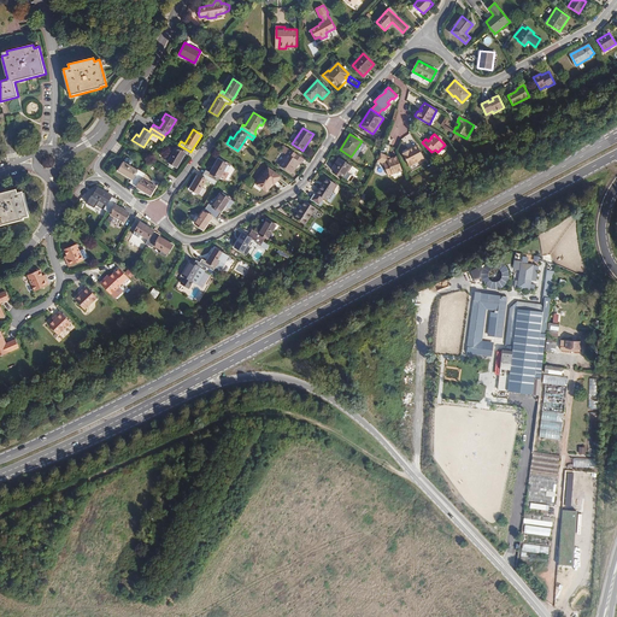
[(424,157),(417,144),(411,147),(411,148),(411,150),(410,150),(409,148),(407,148),(404,150),(403,152),(410,165),(416,163),(416,162),(424,157)]
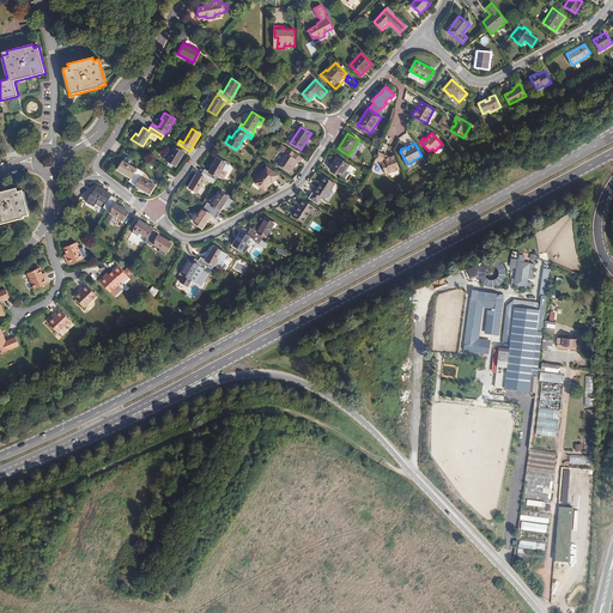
[(176,165),(183,152),(188,155),(189,151),(177,144),(167,161),(176,165)]
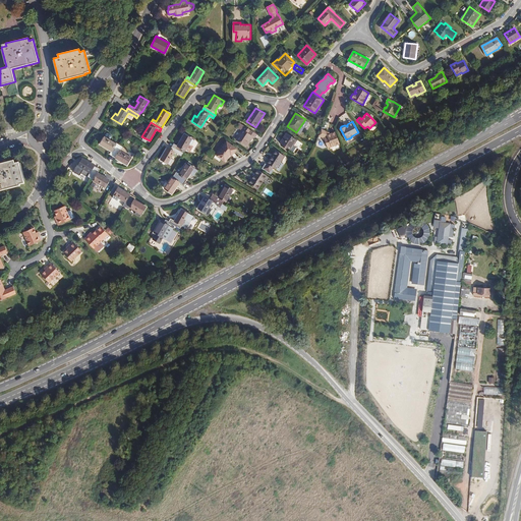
[(245,146),(249,139),(250,139),(252,136),(254,137),(257,134),(239,122),(238,124),(239,125),(237,128),(241,130),(235,139),(245,146)]
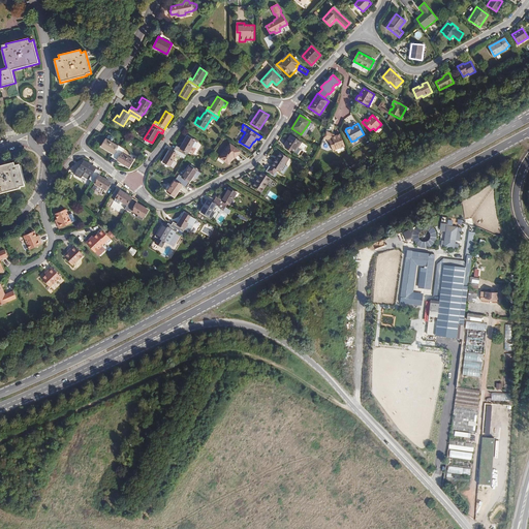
[(345,146),(341,133),(337,135),(337,136),(333,137),(331,132),(327,131),(324,137),(329,139),(333,150),(345,146)]
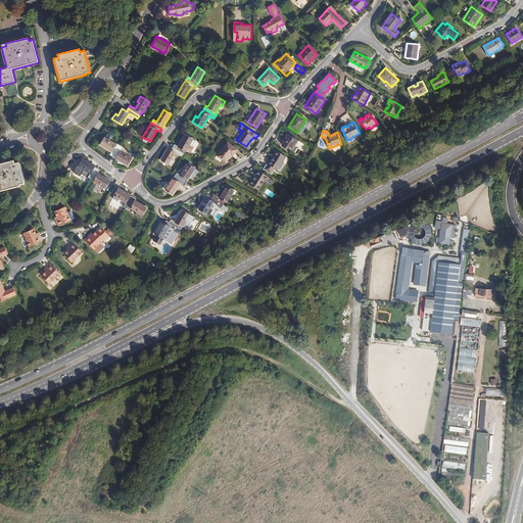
[(291,151),(298,141),(287,133),(281,143),(291,151)]
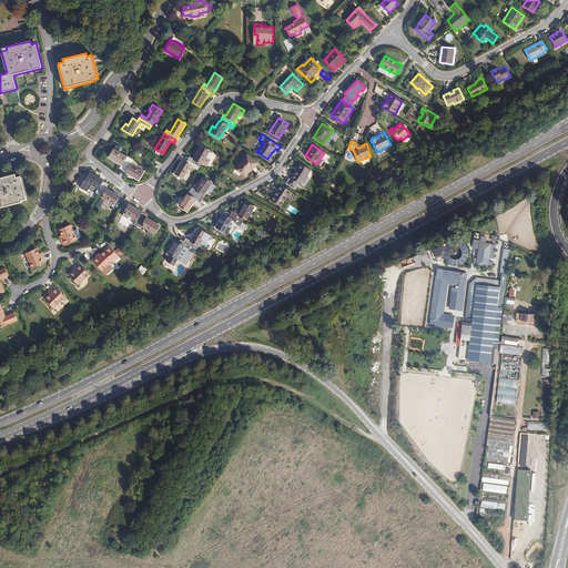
[(209,159),(212,153),(201,146),(193,159),(190,156),(188,160),(200,168),(202,164),(206,158),(209,159)]
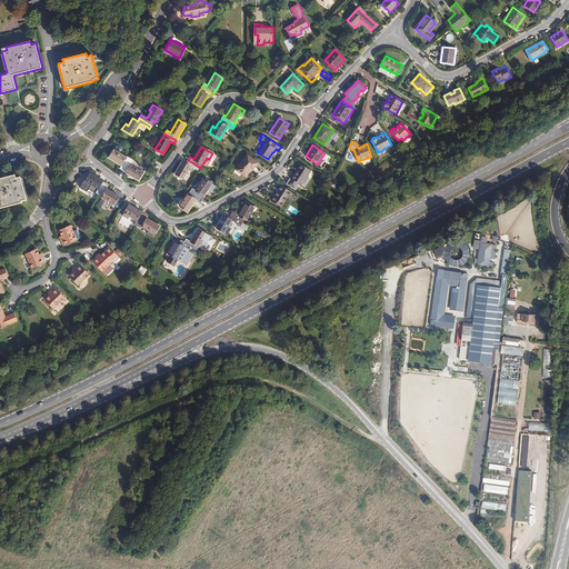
[(123,170),(131,158),(128,156),(127,157),(115,149),(109,157),(122,165),(120,168),(123,170)]
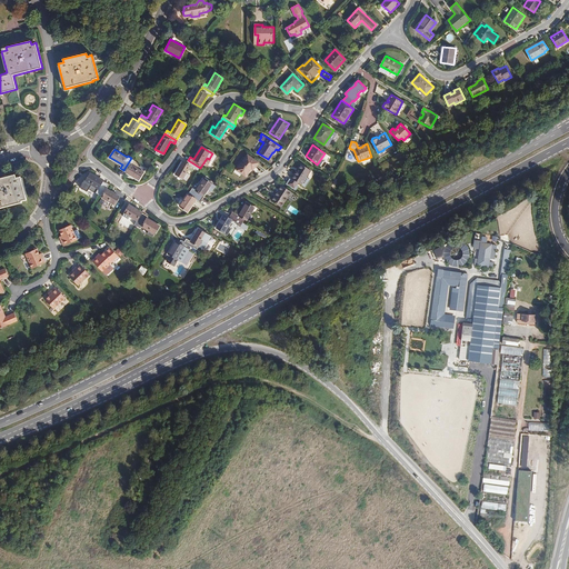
[(248,155),(237,170),(246,176),(252,166),(255,167),(258,162),(248,155)]
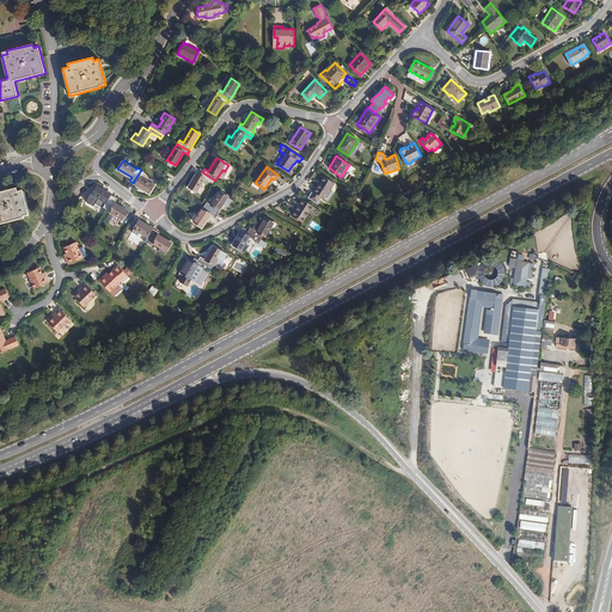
[(157,182),(151,178),(148,181),(141,177),(144,172),(141,170),(133,183),(148,194),(157,182)]
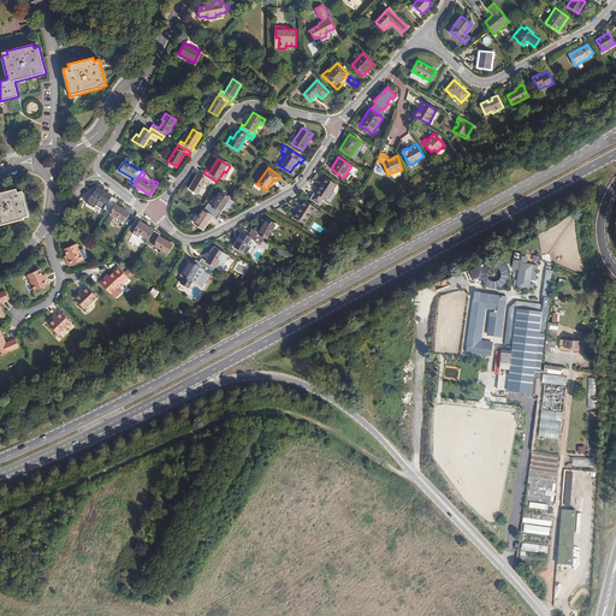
[(202,187),(206,179),(214,184),(217,182),(203,173),(201,177),(197,175),(190,188),(202,195),(206,189),(202,187)]
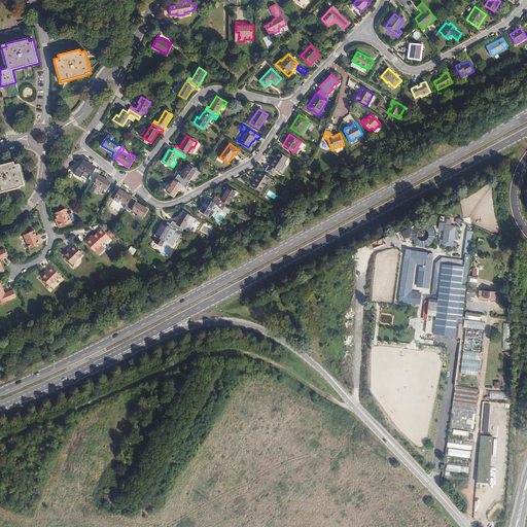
[(269,166),(282,174),(286,168),(283,166),(288,157),(279,151),(269,166)]
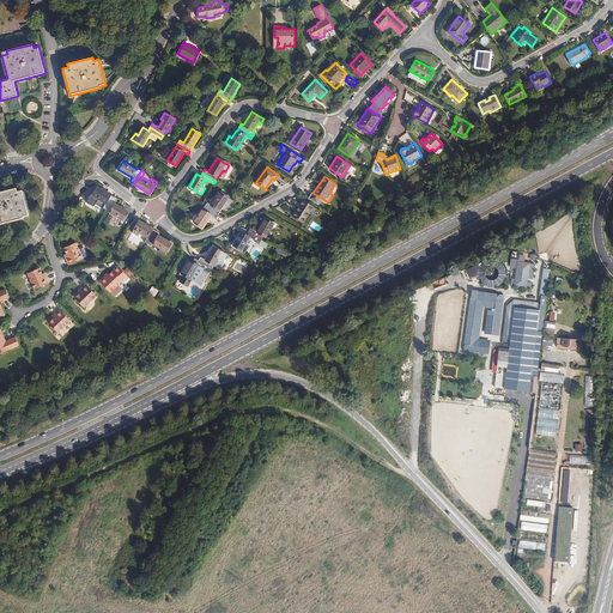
[(107,210),(114,196),(97,187),(92,195),(105,204),(103,207),(107,210)]
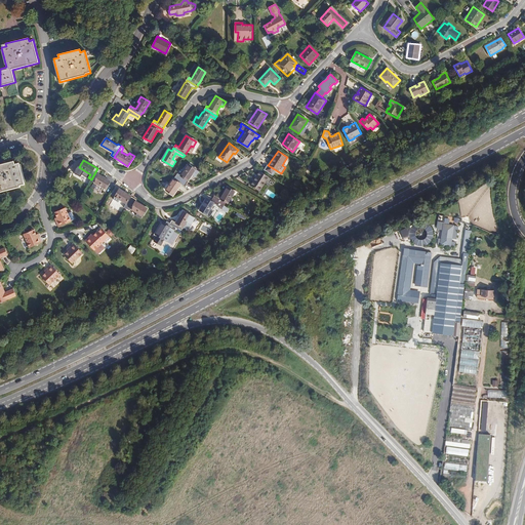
[(0,191),(19,187),(18,186),(24,184),(18,163),(14,164),(13,161),(0,164),(0,191)]
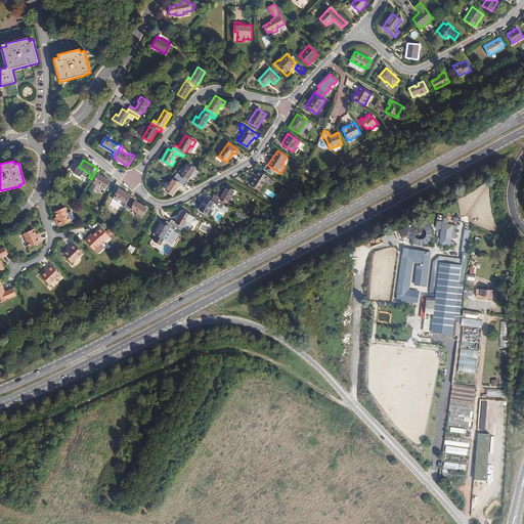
[(194,176),(199,171),(188,164),(180,175),(177,173),(175,176),(186,183),(188,180),(187,180),(191,174),(194,176)]
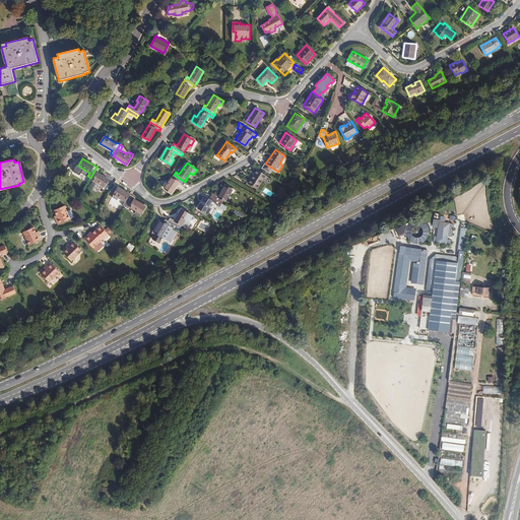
[(109,179),(98,172),(100,169),(96,167),(90,178),(100,184),(99,186),(104,189),(109,179)]
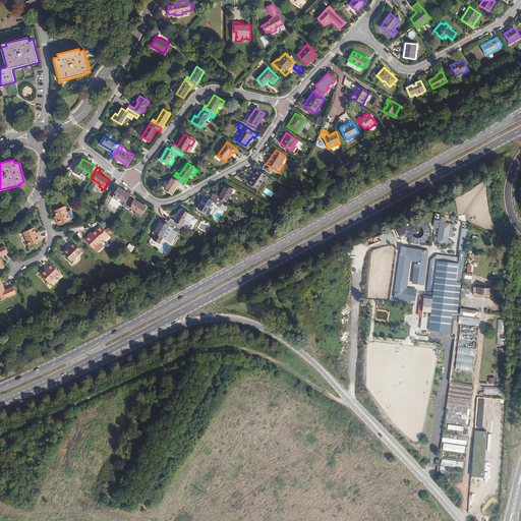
[(257,169),(248,183),(257,190),(267,175),(257,169)]
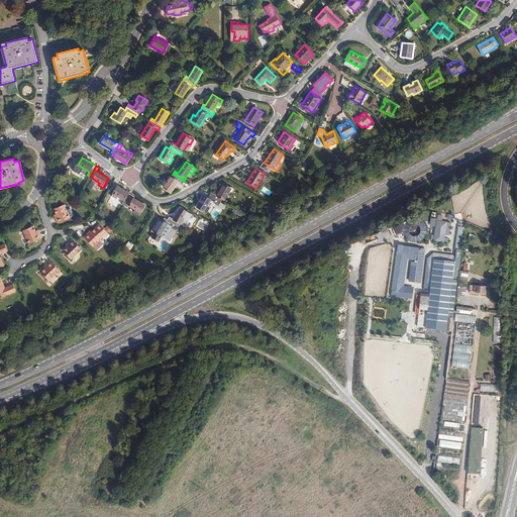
[(171,192),(178,181),(182,184),(184,181),(173,174),(167,183),(165,181),(162,186),(171,192)]
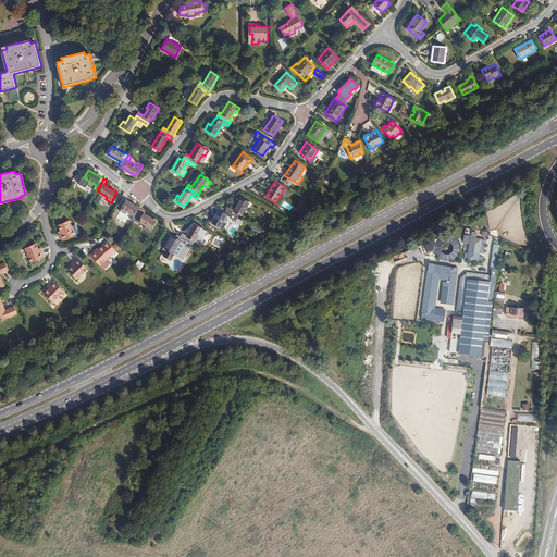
[(242,215),(246,209),(248,210),(252,205),(242,198),(233,211),(227,207),(225,210),(237,218),(239,214),(242,215)]
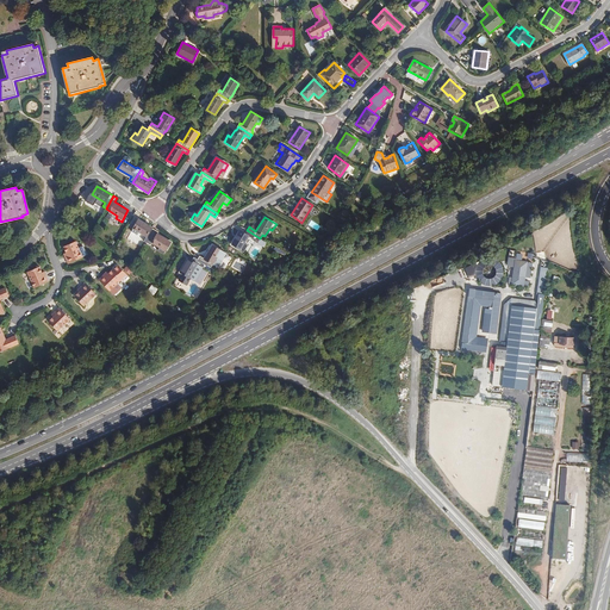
[(155,230),(138,219),(132,230),(138,234),(139,231),(147,236),(144,241),(148,243),(155,230)]
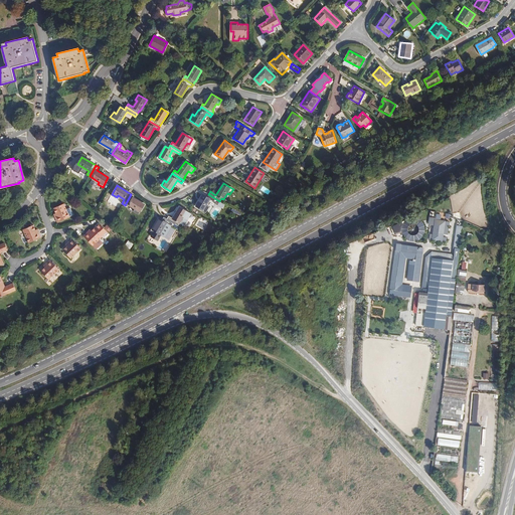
[(139,213),(145,204),(133,197),(134,195),(133,195),(131,194),(125,205),(127,206),(128,204),(135,208),(134,210),(139,213)]
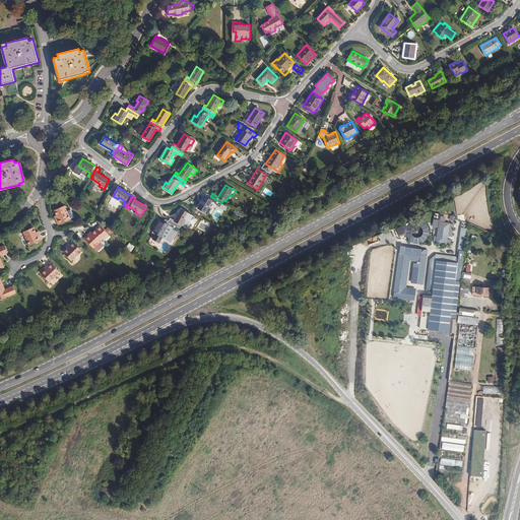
[(208,207),(212,201),(220,205),(221,203),(210,196),(209,199),(204,196),(197,208),(207,213),(210,208),(208,207)]
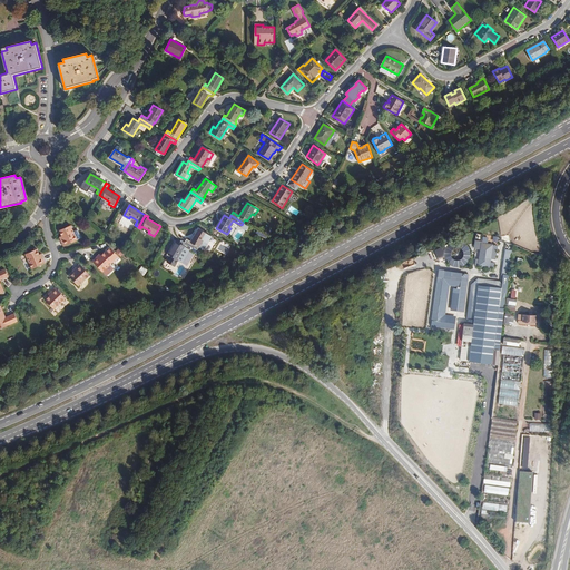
[(77,241),(70,225),(59,231),(61,236),(62,239),(60,241),(64,246),(77,241)]
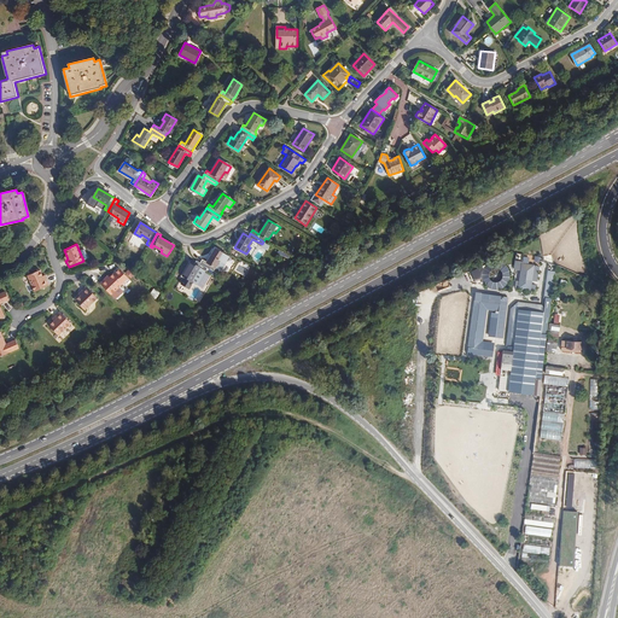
[(223,262),(227,256),(215,249),(208,260),(209,261),(216,266),(220,260),(223,262)]
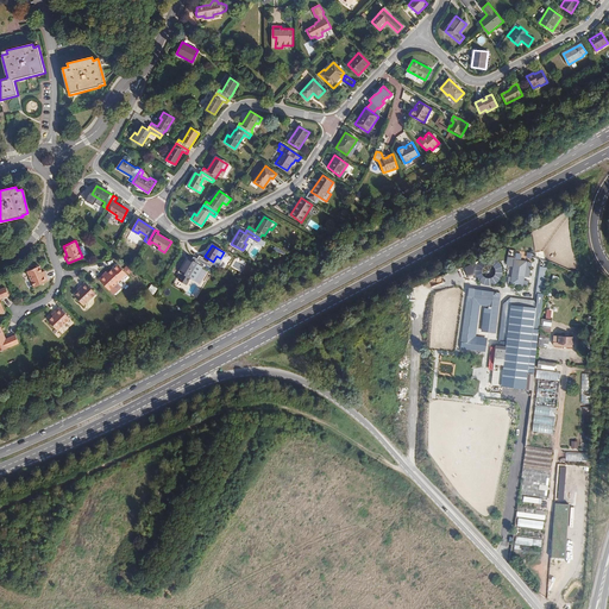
[(213,262),(206,257),(205,256),(203,258),(199,255),(198,258),(205,263),(207,264),(214,269),(217,265),(213,263),(213,262)]
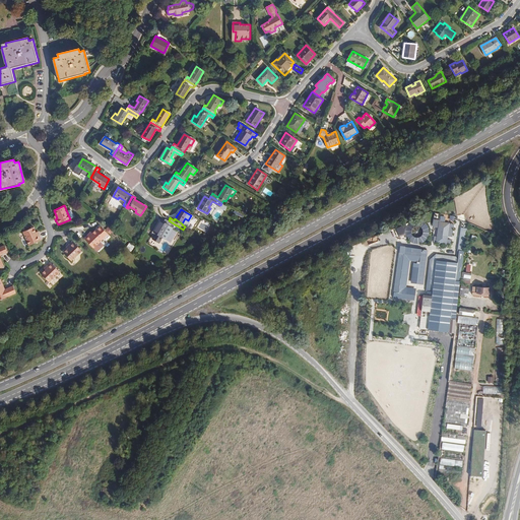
[(188,228),(190,230),(198,219),(195,217),(188,228)]
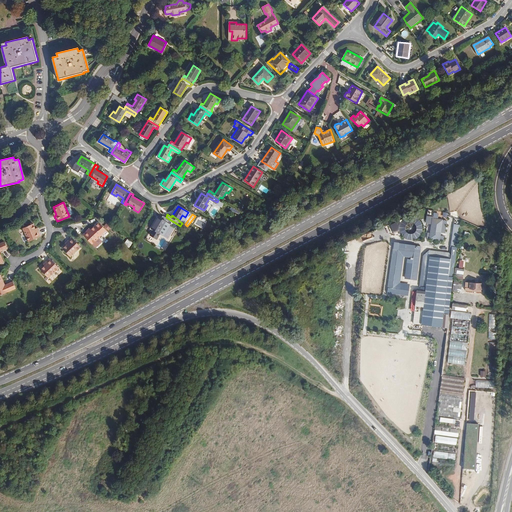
[(159,233),(166,221),(172,225),(174,222),(172,221),(166,217),(164,216),(162,215),(161,218),(158,217),(151,228),(154,230),(150,235),(157,239),(160,233),(159,233)]
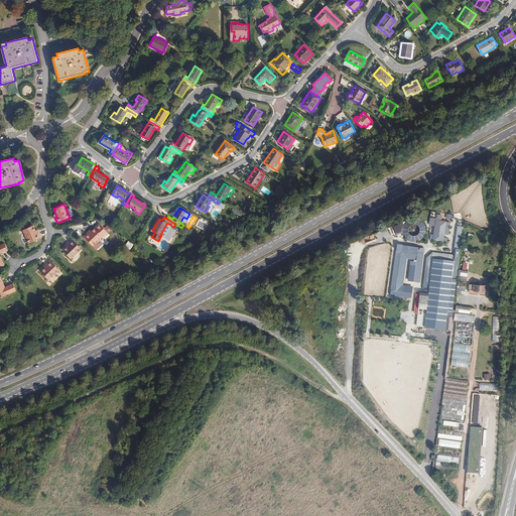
[(442,242),(445,222),(436,221),(433,241),(442,242)]
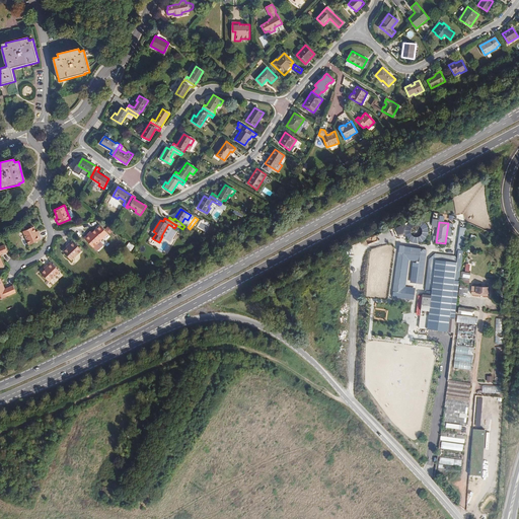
[(110,234),(115,229),(109,225),(105,229),(110,234)]
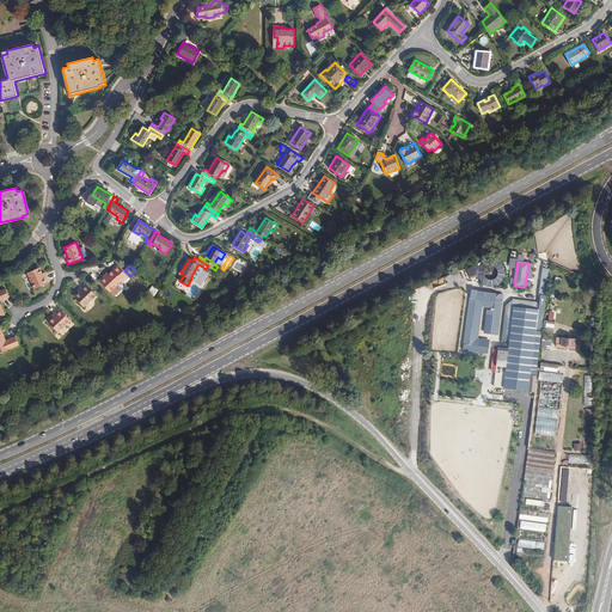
[(49,283),(46,276),(43,277),(42,274),(40,268),(26,273),(34,289),(49,283)]
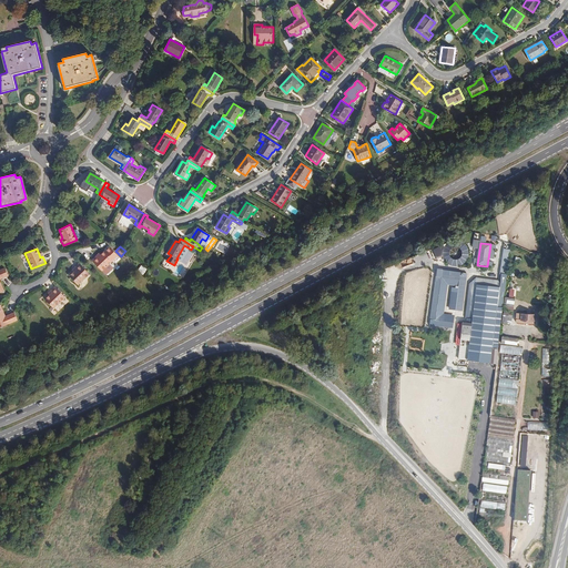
[(505,249),(501,272),(508,273),(511,250),(505,249)]
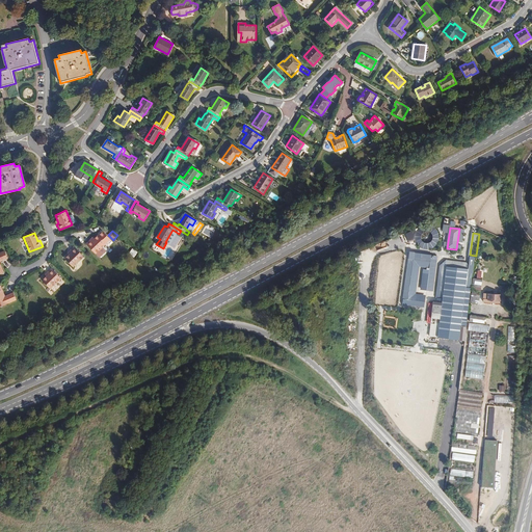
[(96,255),(107,243),(98,235),(94,239),(91,241),(89,239),(85,244),(96,255)]
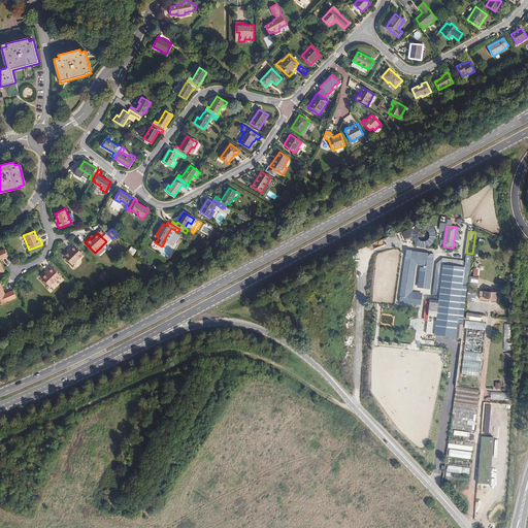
[(425,259),(427,246),(427,240),(408,237),(405,257),(409,257),(425,259)]
